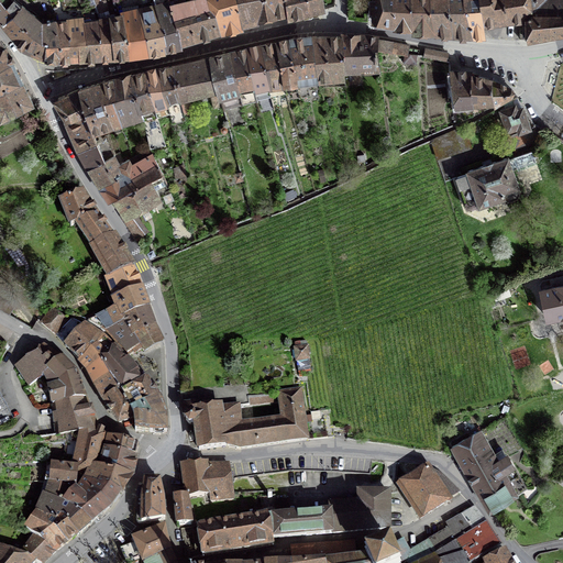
[(0,0),(0,2),(6,10),(11,17),(34,35),(25,48),(46,57),(59,59),(56,21),(56,14),(48,15),(50,19),(47,20),(47,21),(42,22),(22,6),(21,6),(14,0),(0,0)]
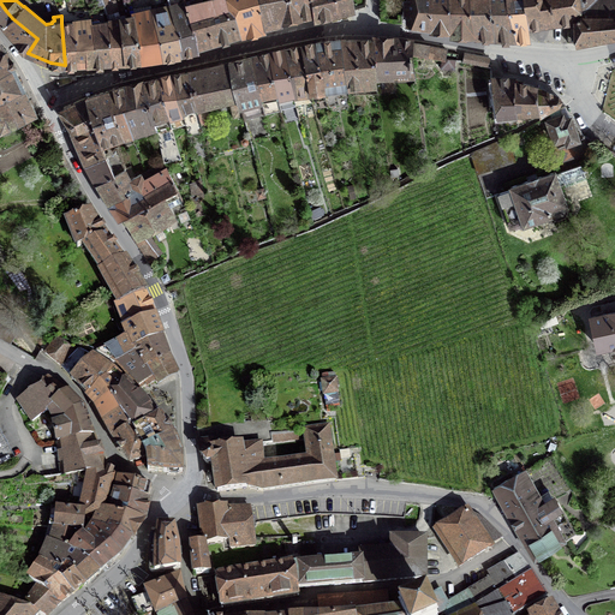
[(112,63),(126,61),(121,18),(118,11),(113,12),(109,0),(103,0),(108,13),(112,12),(114,21),(109,21),(112,63)]
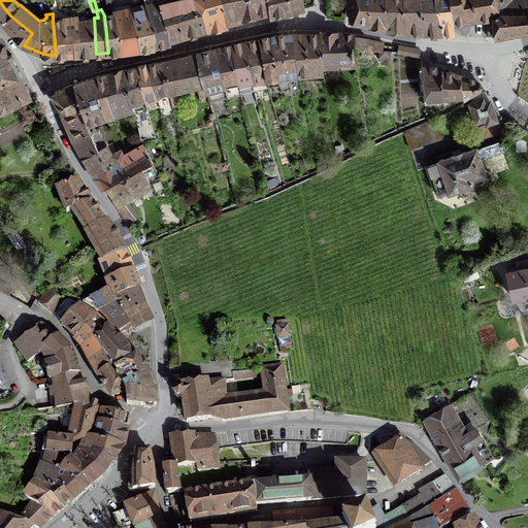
[(169,40),(158,0),(143,0),(145,6),(146,6),(156,46),(170,43),(169,40)]
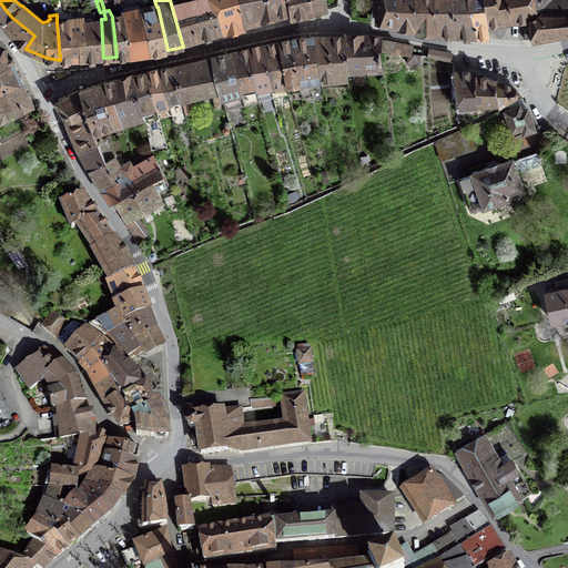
[(170,0),(182,43),(220,32),(211,0),(190,0),(188,1),(186,0),(170,0)]
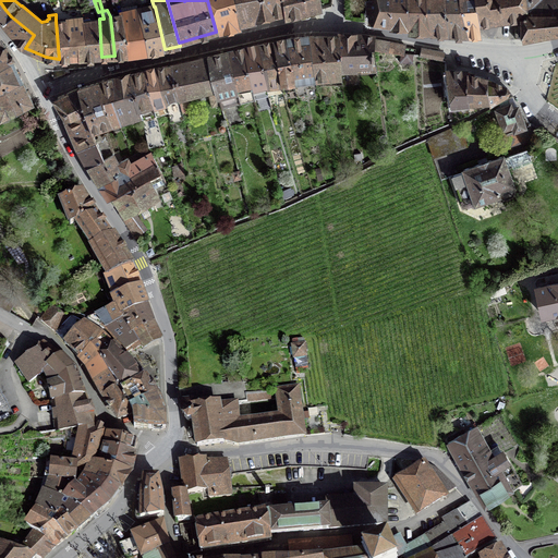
[(241,26),(242,26),(235,0),(207,0),(216,32),(241,26)]
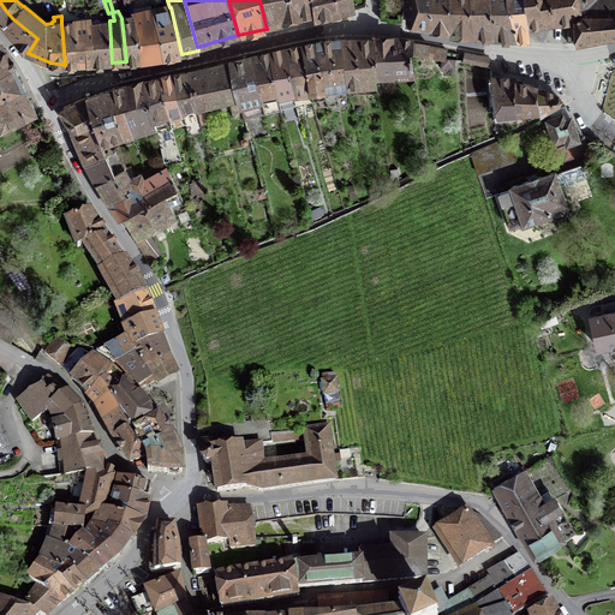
[(279,25),(278,22),(292,18),(288,0),(260,0),(267,29),(279,25)]
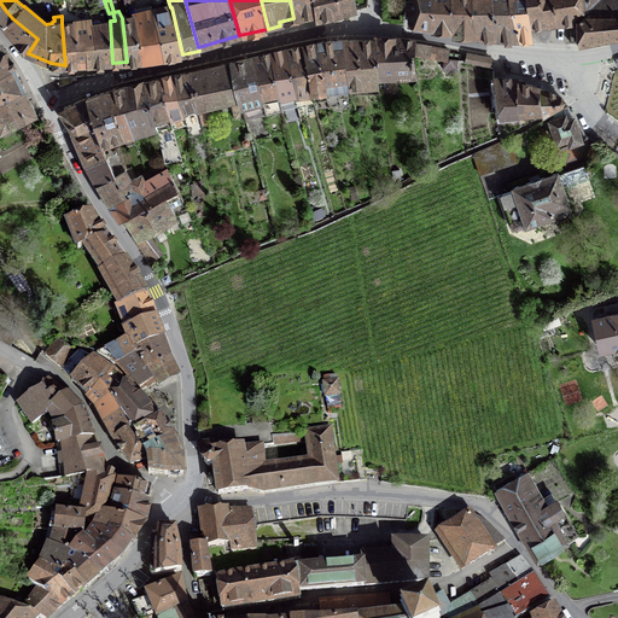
[(290,0),(293,18),(315,15),(313,0),(290,0)]
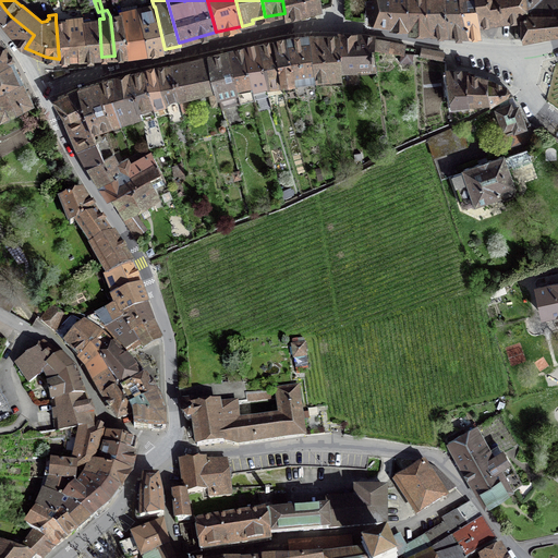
[(318,0),(282,0),(284,13),(289,11),(292,17),(319,10),(318,0)]
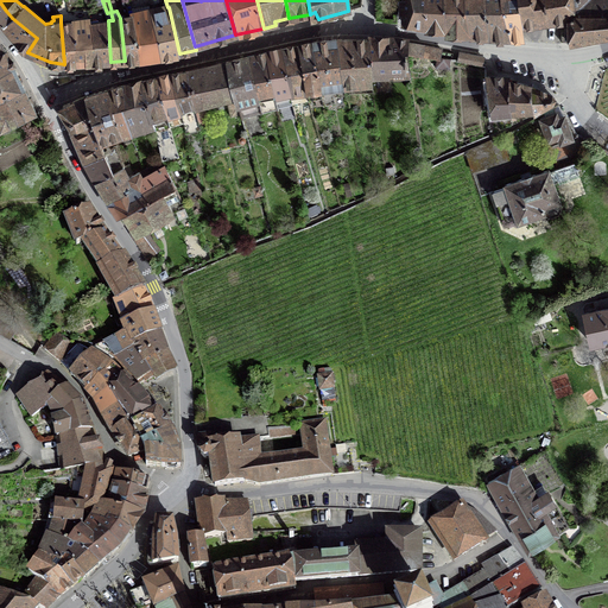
[(404,23),(426,26),(425,0),(404,0),(405,1),(399,0),(399,16),(404,16),(404,23)]
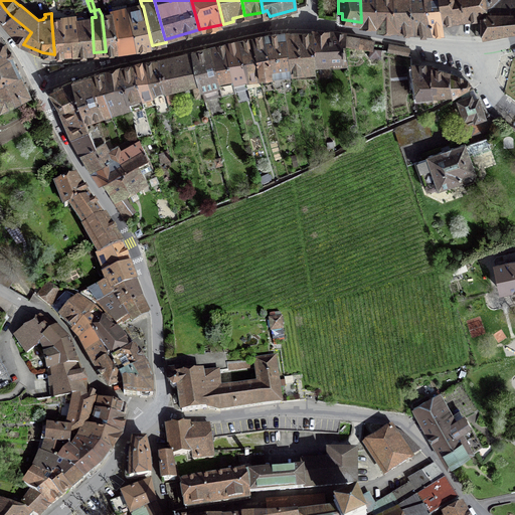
[(360,0),(361,22),(361,23),(377,24),(375,0),(360,0)]
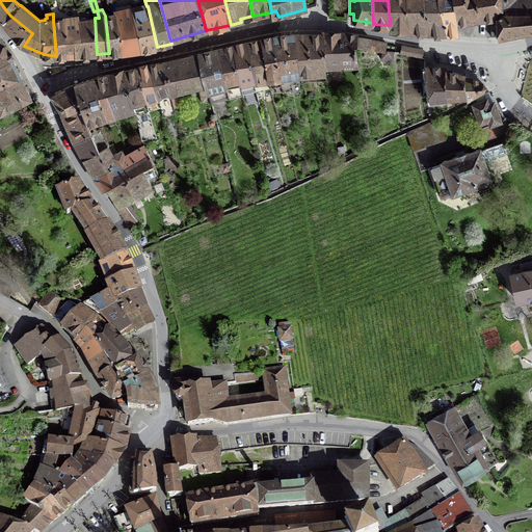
[(390,28),(410,29),(406,0),(388,0),(390,25),(390,28)]
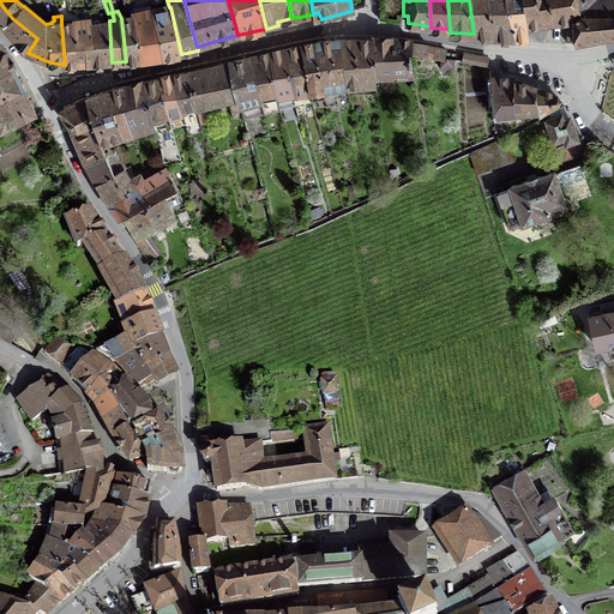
[(469,0),(474,34),(474,36),(494,38),(489,0),(469,0)]
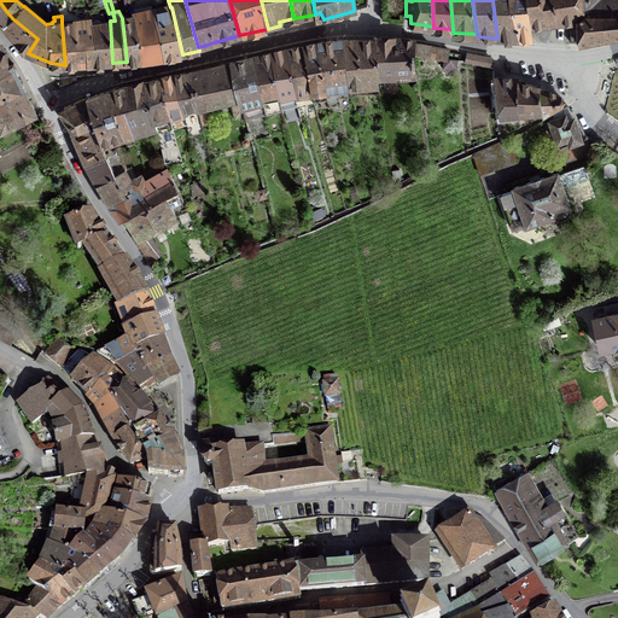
[(518,39),(509,0),(493,0),(497,39),(518,39)]
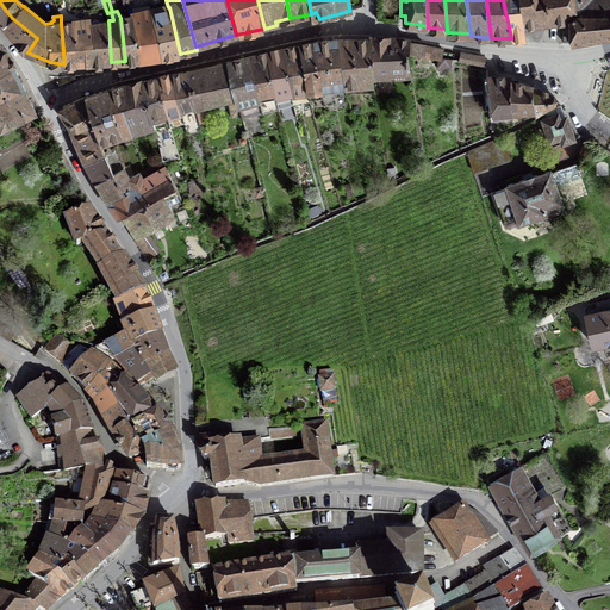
[(526,38),(524,26),(520,0),(503,0),(511,38),(526,38)]
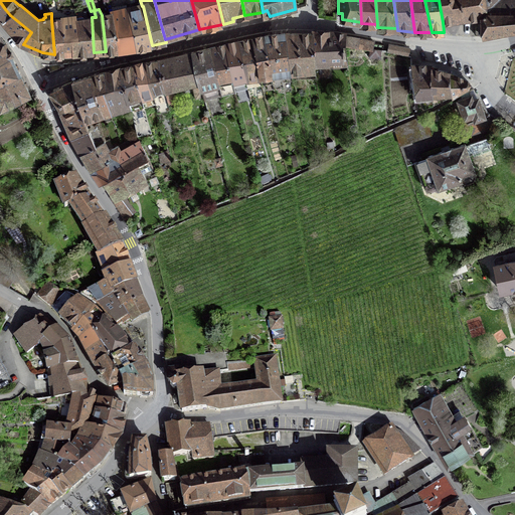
[(483,0),(439,0),(443,22),(477,17),(475,35),(482,35),(482,16),(487,15),(483,0)]
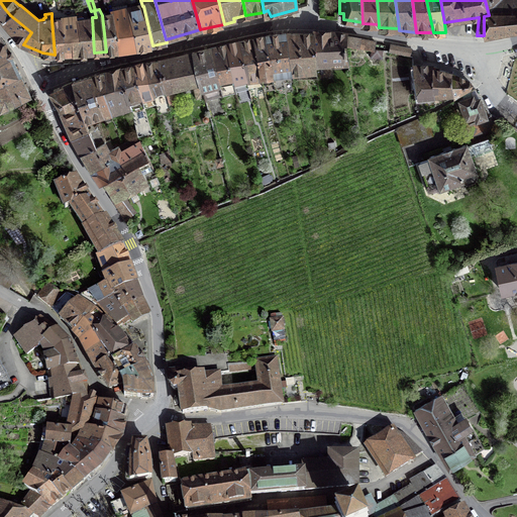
[(516,0),(485,0),(489,15),(516,14),(516,0)]
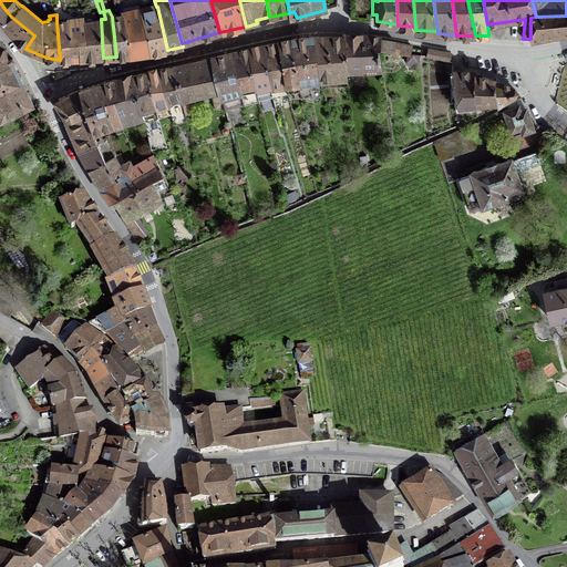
[(150,52),(167,50),(157,7),(156,7),(140,10),(140,11),(150,52)]
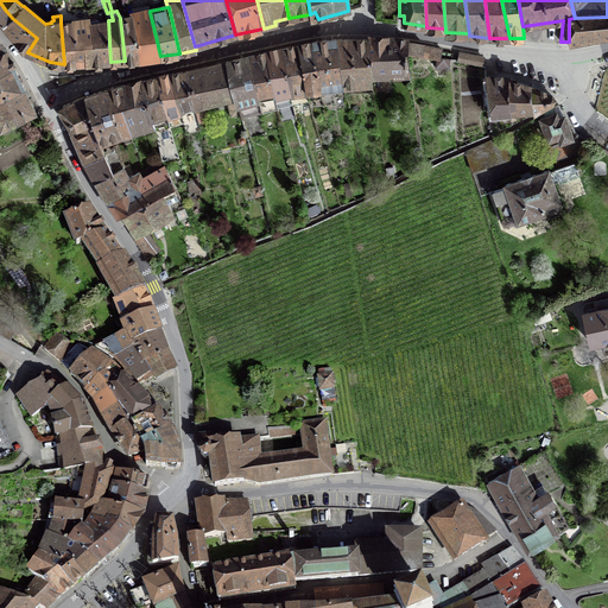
[(12,18),(6,11),(0,16),(0,21),(26,52),(27,52),(37,38),(12,18)]
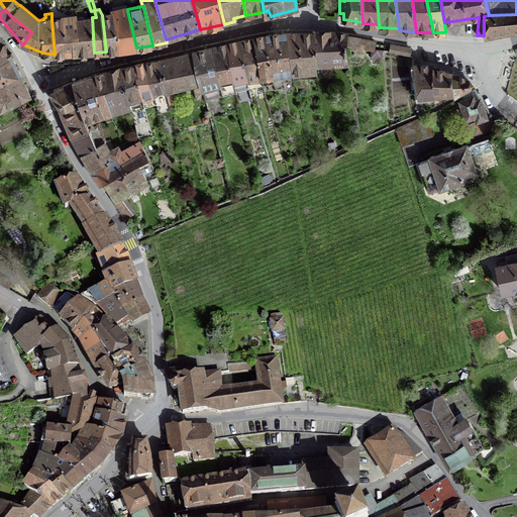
[(136,47),(127,10),(111,13),(117,50),(136,47)]
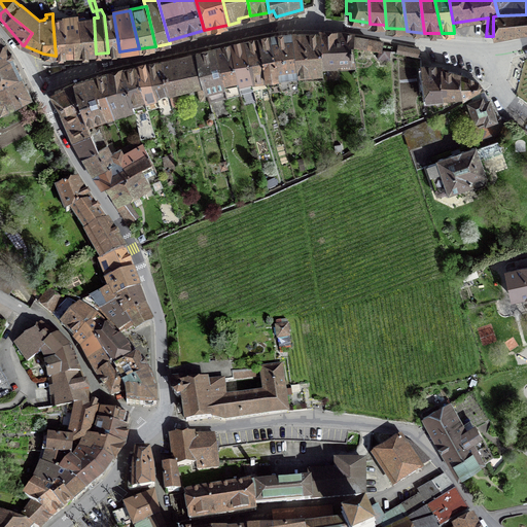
[(111,14),(104,15),(108,53),(119,51),(113,13),(111,14)]
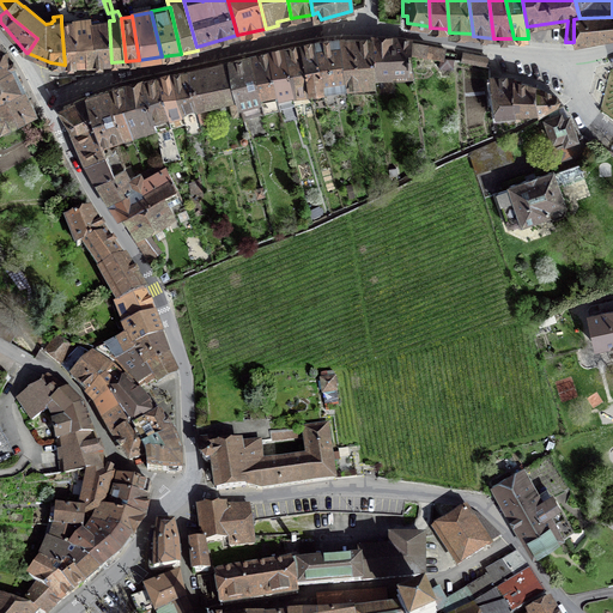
[(612,17),(580,18),(574,19),(574,42),(612,35),(612,17)]
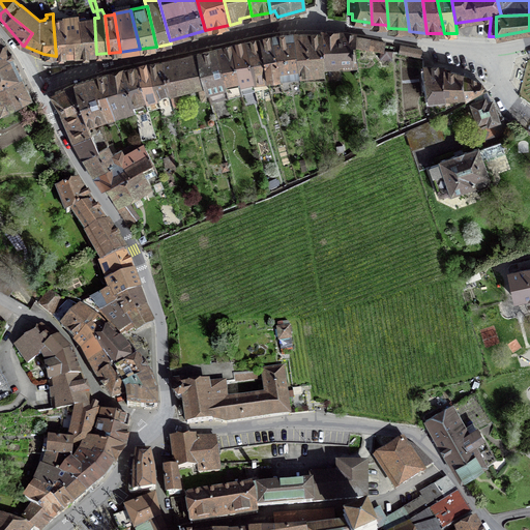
[(81,36),(78,18),(63,19),(66,56),(76,55),(75,36),(81,36)]
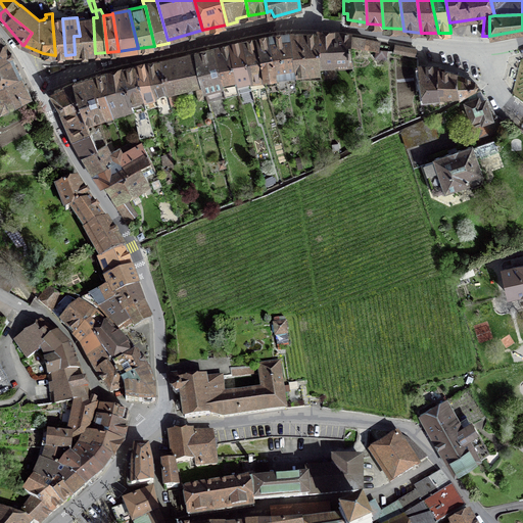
[(95,53),(93,17),(79,20),(78,17),(77,17),(80,36),(74,36),(75,54),(95,53)]
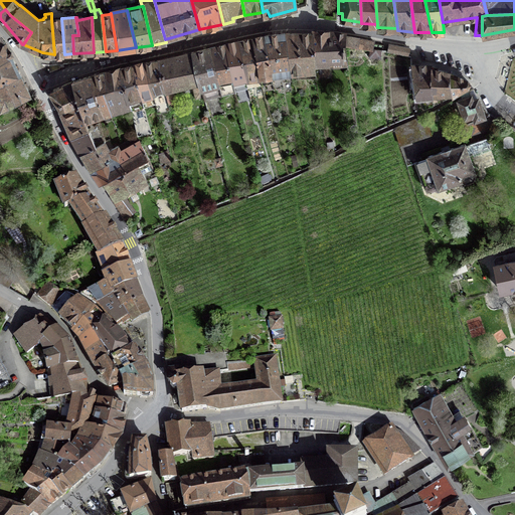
[(64,54),(61,18),(51,19),(54,54),(64,54)]
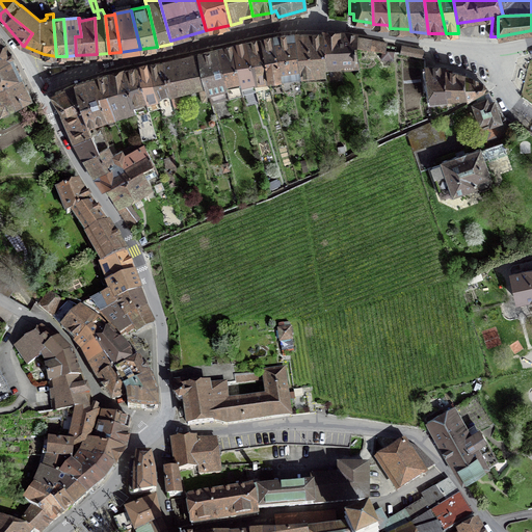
[(322,34),(324,67),(325,67),(340,65),(340,63),(354,62),(356,47),(357,37),(357,35),(340,33),(340,35),(322,33),(322,34)]
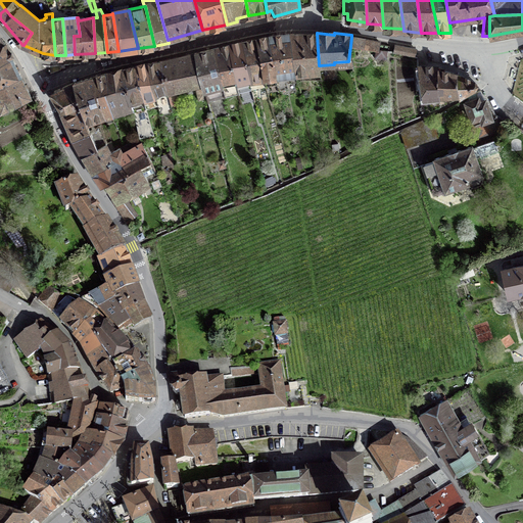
[(296,74),(289,34),(269,37),(276,77),(275,77),(278,91),(288,88),(286,83),(297,81),(295,74),(296,74)]
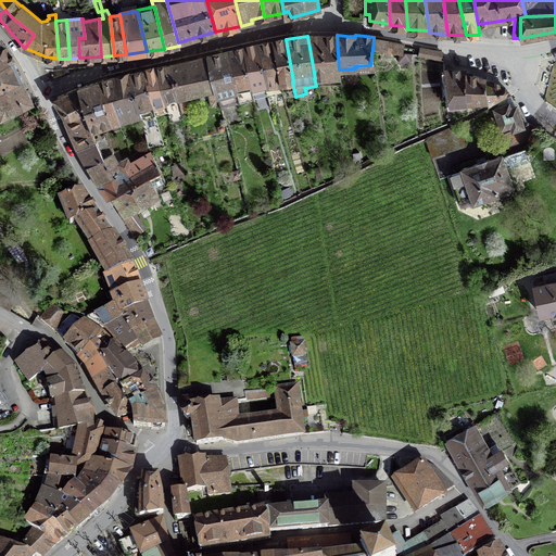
[(315,78),(341,76),(340,70),(339,70),(337,36),(307,36),(315,78)]
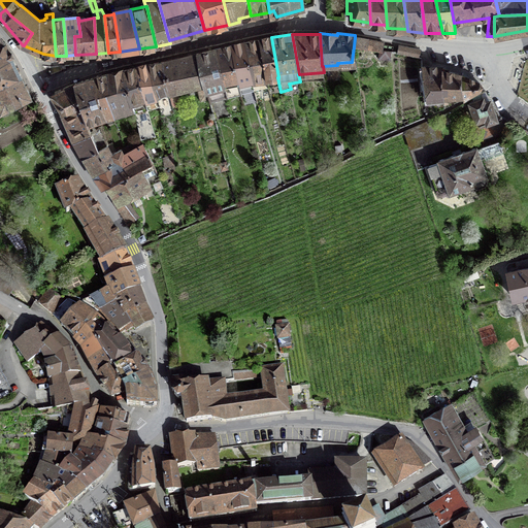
[(278,77),(271,37),(259,39),(266,78),(267,78),(277,77),(278,77)]
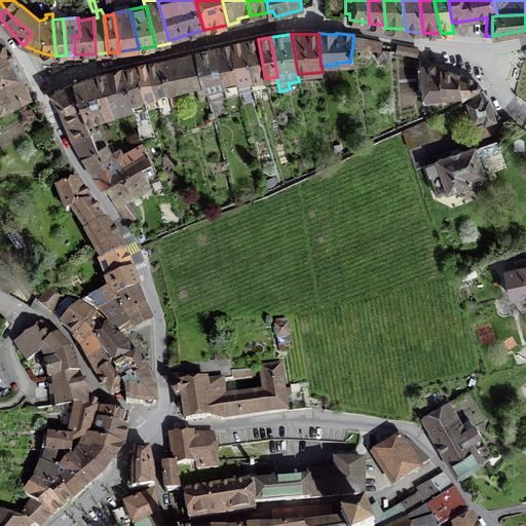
[(380,51),(381,50),(382,42),(367,39),(353,37),(352,46),(378,51),(380,51)]
